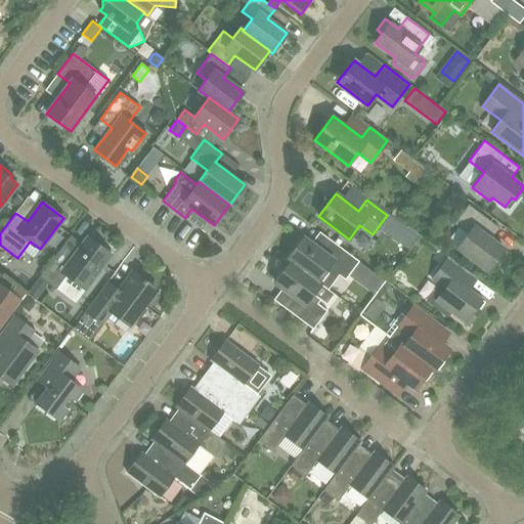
[(487,270),(504,249),(484,234),(493,223),(468,204),(453,223),(468,233),(456,248),(487,270)]
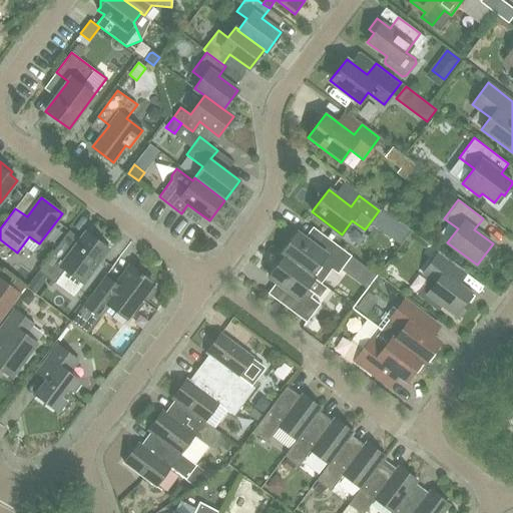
[(84,284),(109,249),(101,242),(101,237),(93,232),(89,233),(85,231),(70,252),(59,243),(38,272),(46,277),(54,284),(65,270),(84,284)]
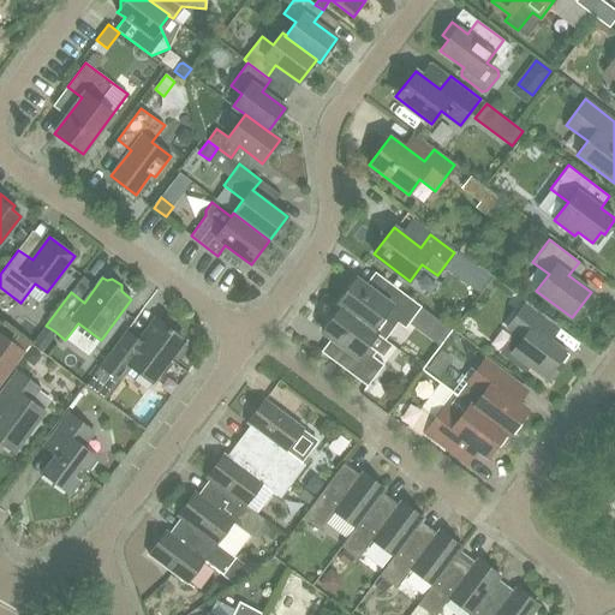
[(405,328),(422,306),(390,284),(381,297),(356,278),(336,304),(340,306),(376,333),(377,333),(383,338),(395,321),(405,328)]
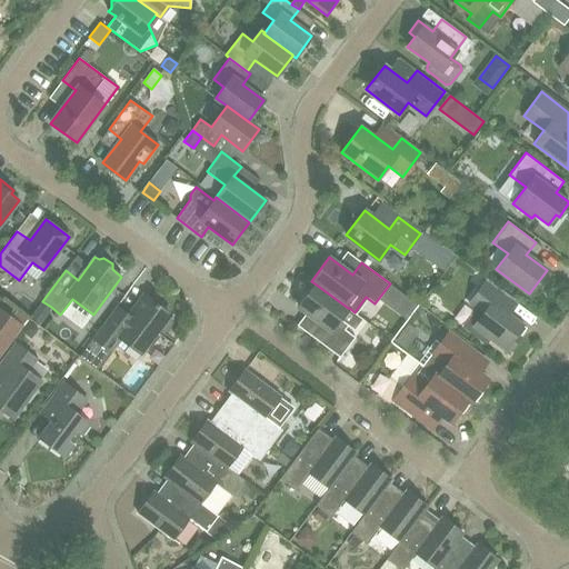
[(477,309),(463,326),(488,345),(492,339),(508,351),(526,328),(500,308),(510,296),(487,279),(469,303),(477,309)]
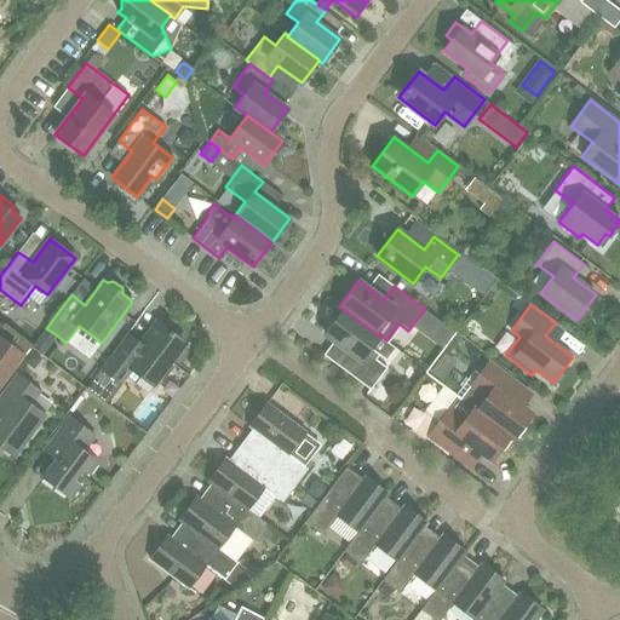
[(371,348),(379,336),(343,309),(325,333),(350,352),(339,366),(371,389),(386,367),(375,359),(379,354),(371,348)]
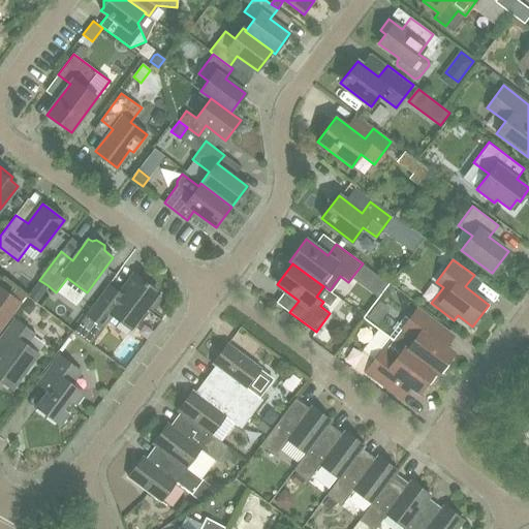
[(152,307),(160,296),(147,285),(148,283),(134,273),(120,292),(109,284),(86,314),(103,328),(113,316),(131,330),(150,305),(152,307)]
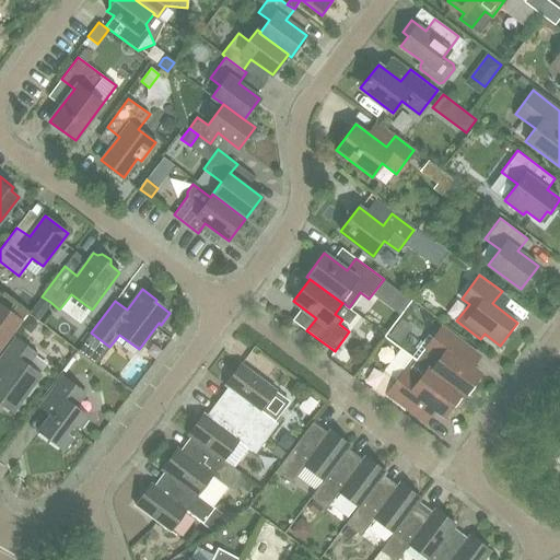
[(42,296),(30,312),(38,318),(50,302),(42,296)]
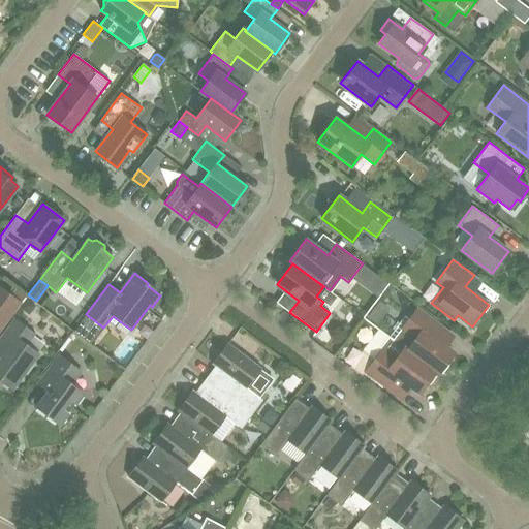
[(0,332),(22,303),(2,287),(0,289),(0,332)]
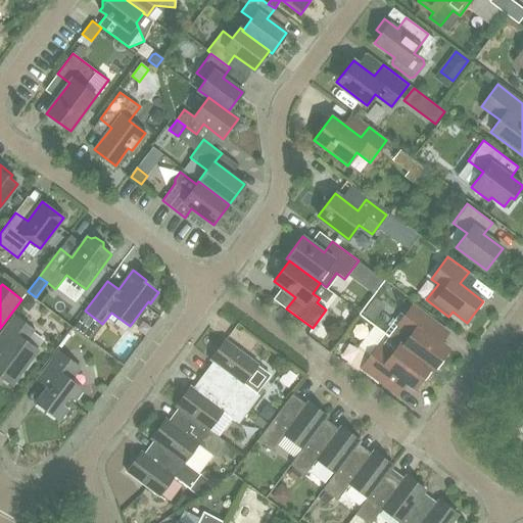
[(32,310),(36,303),(27,297),(20,305),(27,310),(32,310)]
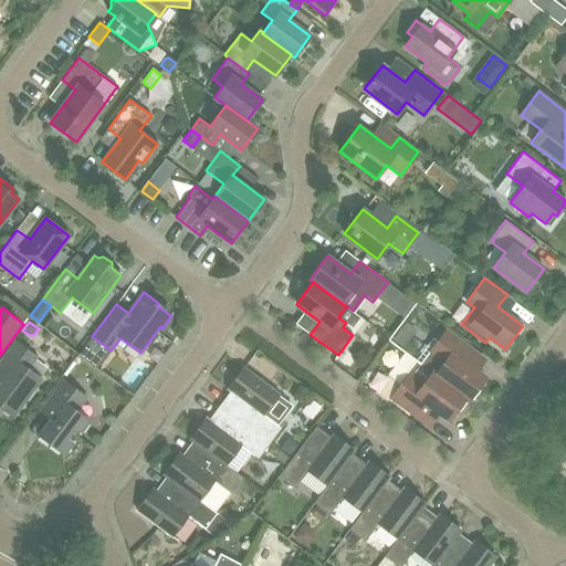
[(485,377),(462,359),(471,349),(446,331),(438,342),(432,337),(427,346),(425,344),(419,352),(421,353),(416,360),(420,364),(465,397),(464,398),(468,400),(485,377)]
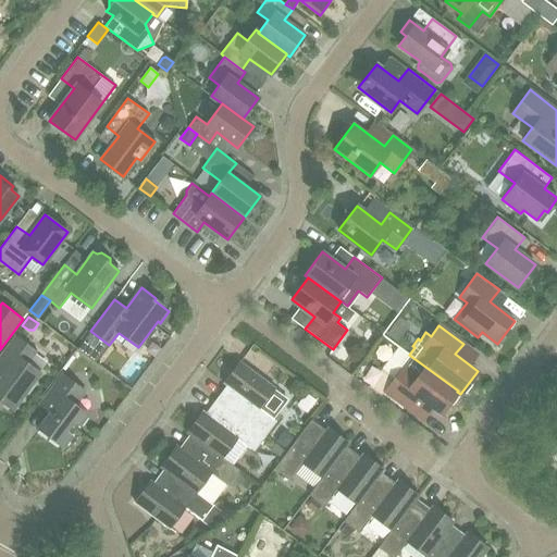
[(0,399),(13,409),(40,373),(26,363),(35,351),(15,336),(0,357),(10,366),(0,378),(0,399)]
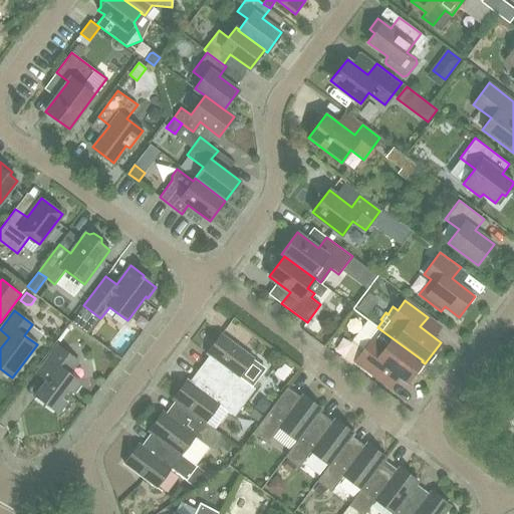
[(86,331),(93,321),(80,311),(73,321),(86,331)]
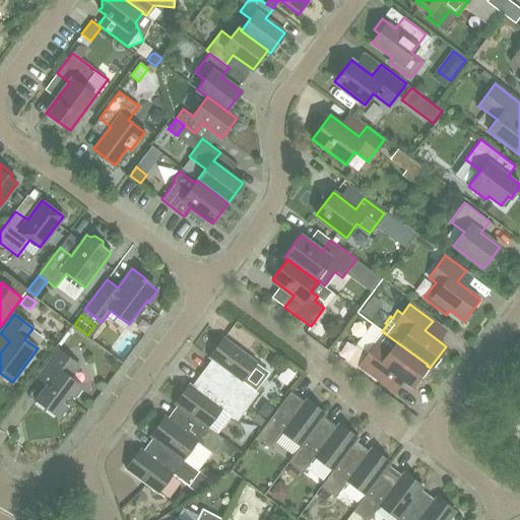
[(428,365),(386,334),(382,331),(367,352),(368,353),(360,365),(382,382),(391,371),(411,386),(427,366),(428,365)]
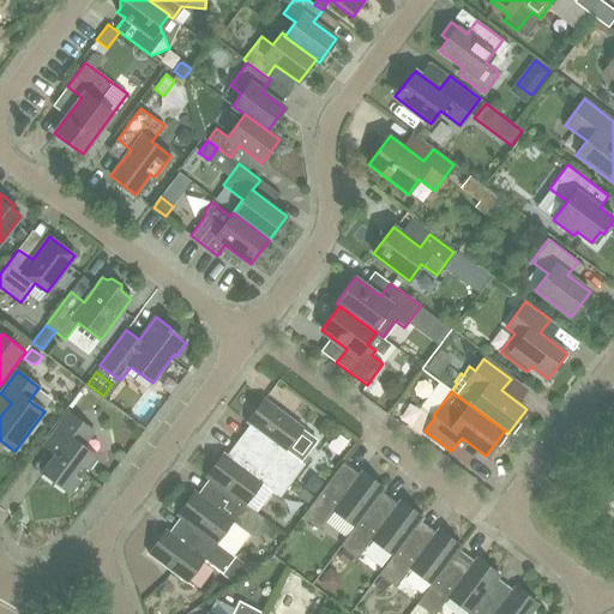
[(286,450),(302,427),(264,398),(247,422),(256,428),(244,444),(293,481),(305,464),(286,450)]
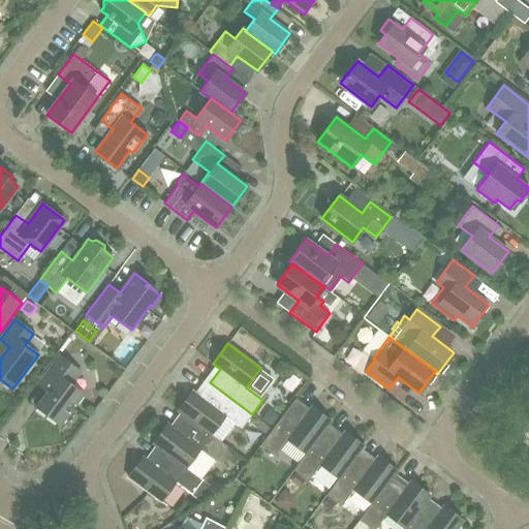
[(59,424),(83,393),(71,384),(81,371),(60,355),(44,376),(54,384),(37,407),(59,424)]
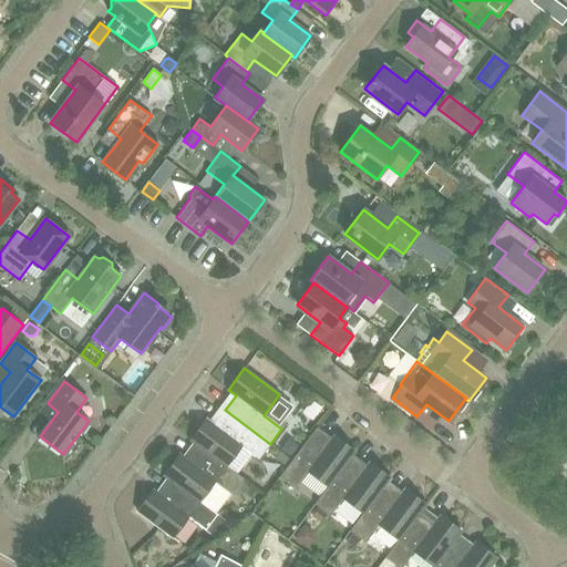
[(311,400),(305,413),(318,420),(325,406),(311,400)]
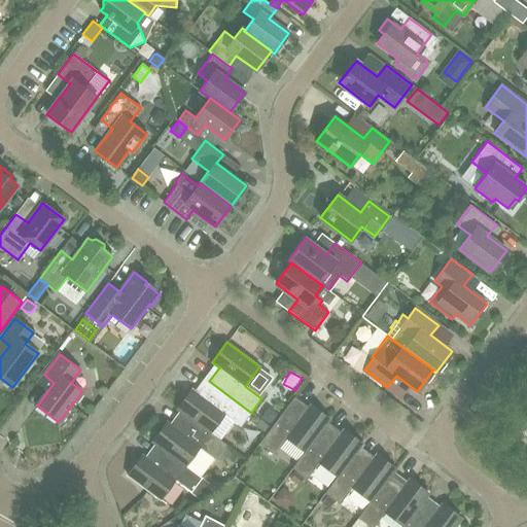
[(251,413),(209,381),(200,394),(191,389),(177,409),(184,415),(184,414),(210,433),(211,432),(223,415),(240,427),(251,413)]
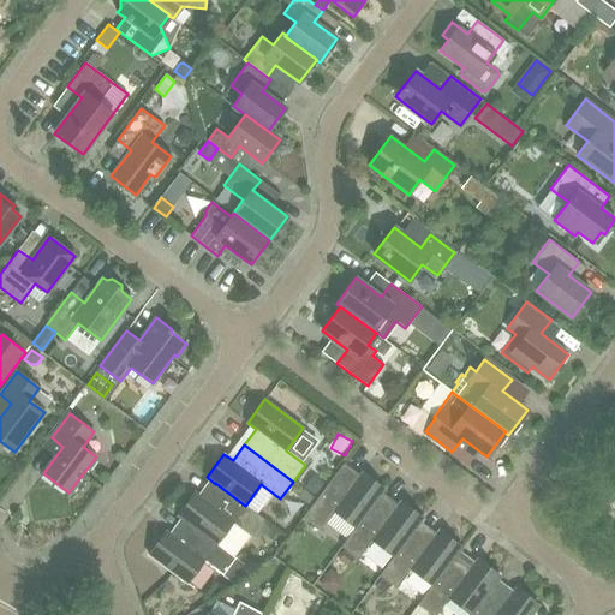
[(356,527),(378,499),(386,490),(362,472),(356,481),(339,469),(326,487),(316,499),(316,500),(310,507),(303,518),(320,531),(334,512),(356,527)]
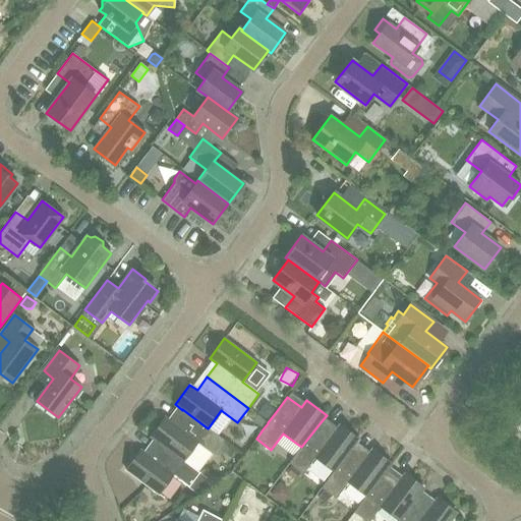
[(264,408),(258,415),(268,422),(276,412),(270,407),(264,408)]
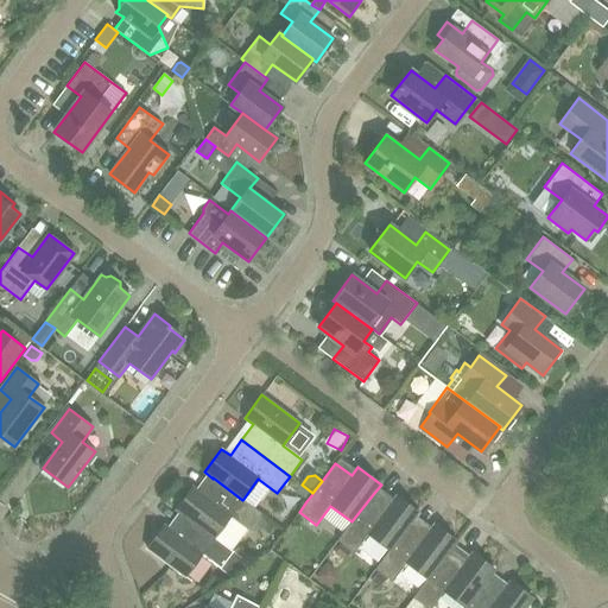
[(263,513),(244,499),(242,500),(213,477),(213,479),(202,493),(192,487),(176,510),(184,517),(184,515),(232,551),(232,550),(247,530),(248,531),(255,523),(267,532),(274,524),(261,514),(263,513)]
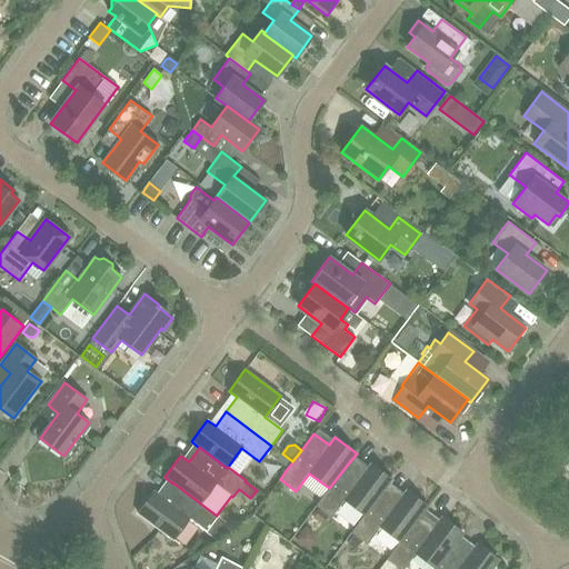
[(281,455),(277,461),(287,469),(292,462),(281,455)]
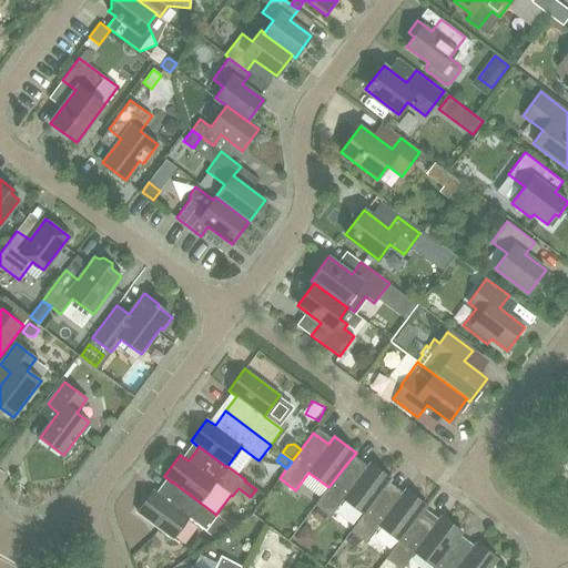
[(364,514),(385,487),(392,479),(369,463),(364,470),(350,460),(328,487),(315,505),(331,517),(344,499),(364,514)]
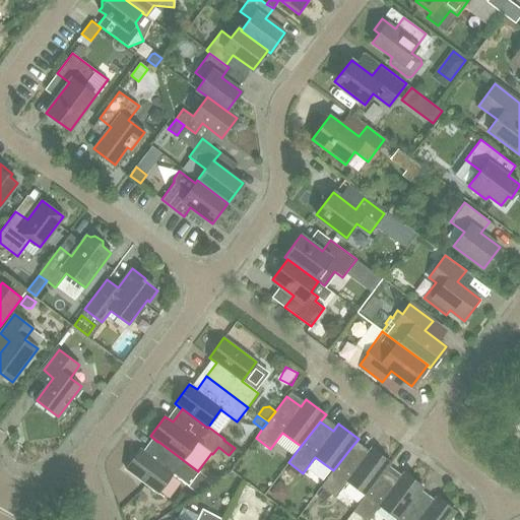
[(158,493),(172,474),(188,486),(197,492),(212,482),(198,470),(198,471),(157,441),(157,442),(148,454),(140,449),(126,468),(158,493)]
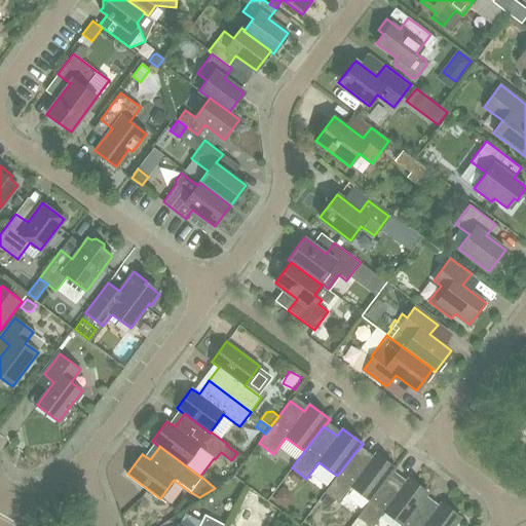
[(370,500),(389,476),(396,468),(375,453),(370,460),(357,451),(337,476),(325,492),(339,503),(351,487),(370,500)]
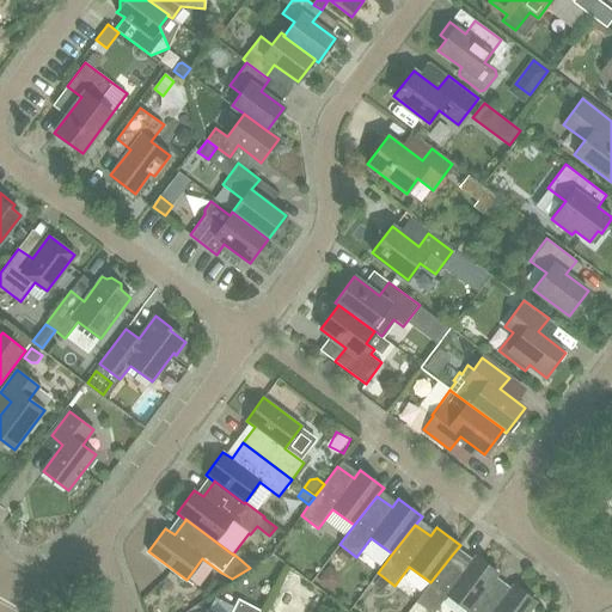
[(469,611),(490,582),(491,582),(497,574),(475,556),(469,564),(453,554),(430,582),(416,601),(429,611),(434,611),(447,595),(469,611)]
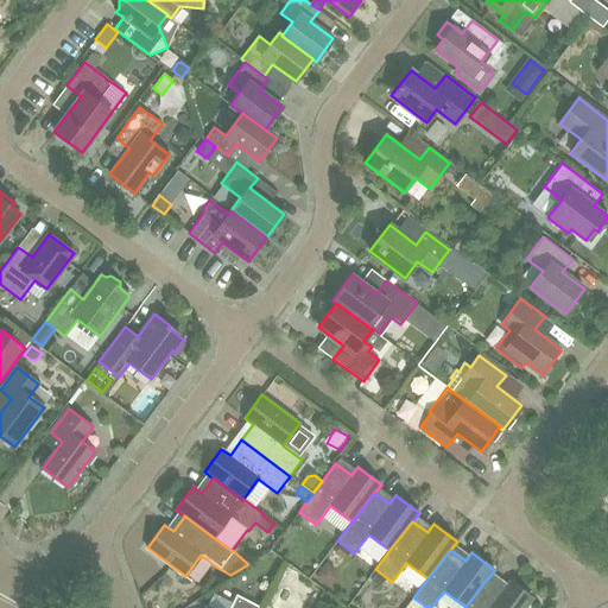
[(525,607),(532,599),(510,581),(502,589),(488,578),(487,578),(466,607),(463,607),(525,607)]
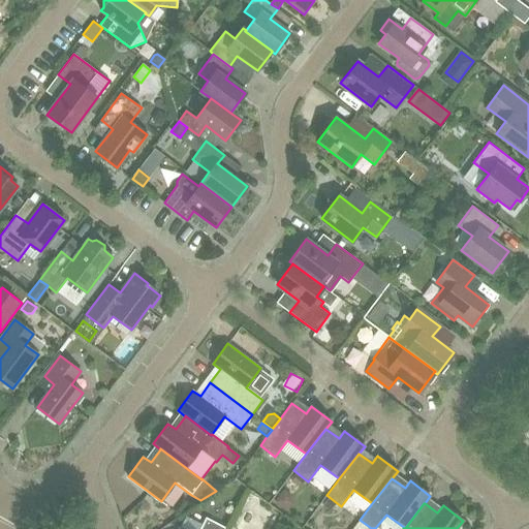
[(226,528),(227,528),(206,518),(199,528),(183,528),(180,527),(179,528),(226,528)]
